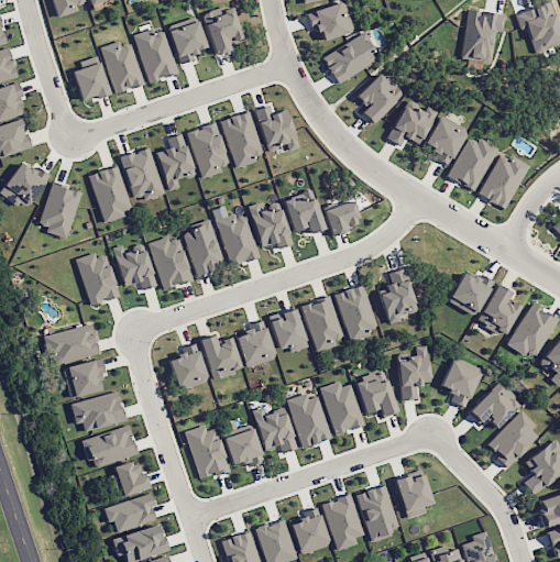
[(52,0),(58,19),(79,12),(77,7),(86,3),(84,0),(52,0)]
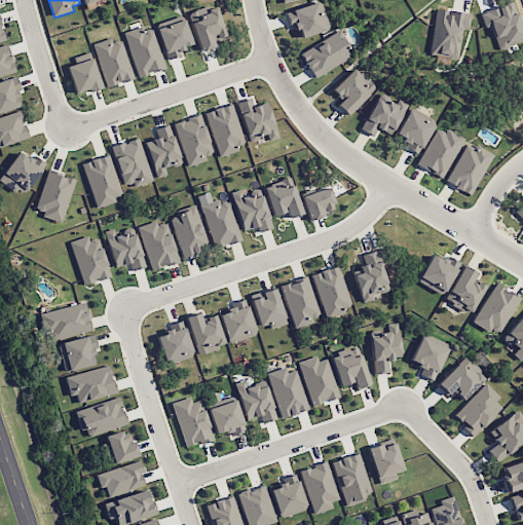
[(299,40),(332,29),(323,2),(290,12),(299,40)]
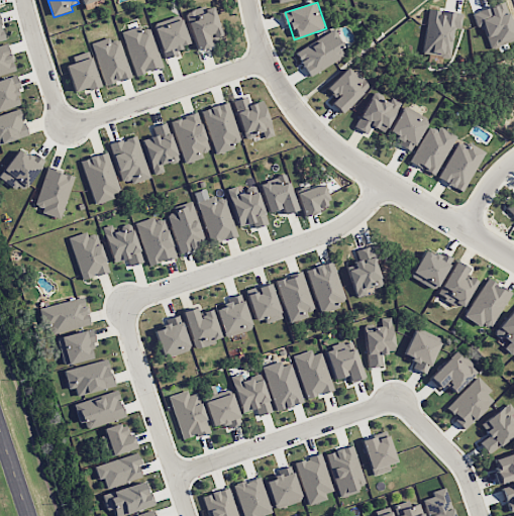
[(213,46),(210,38),(223,34),(214,6),(188,14),(199,52),(213,46)]
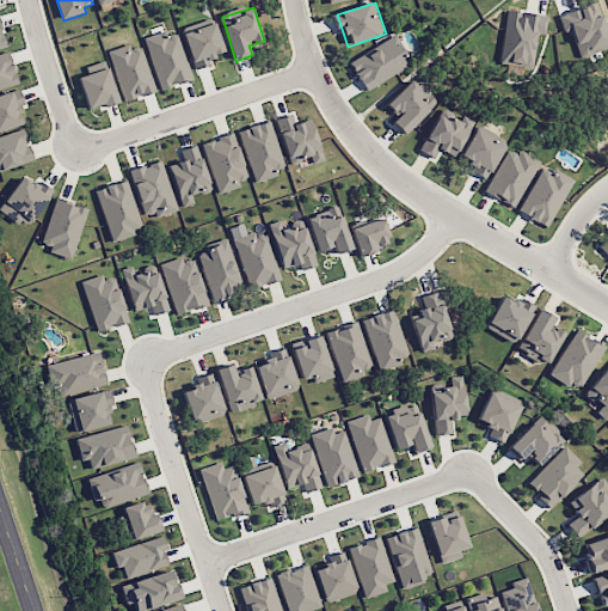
[(197,71),(216,65),(214,56),(226,53),(215,19),(184,29),(197,71)]
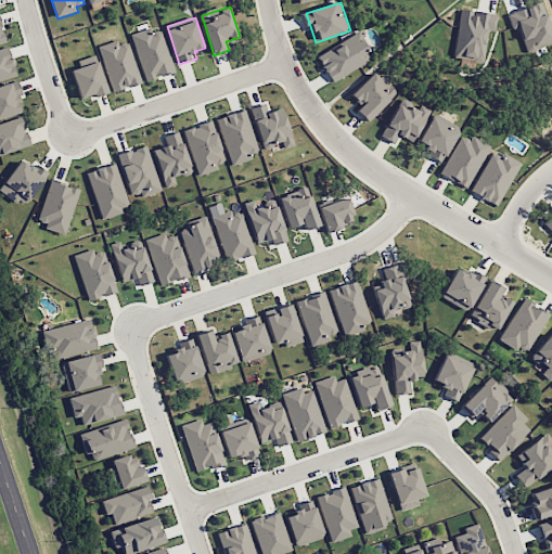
[(146,81),(176,73),(163,30),(153,34),(151,29),(132,35),(146,81)]
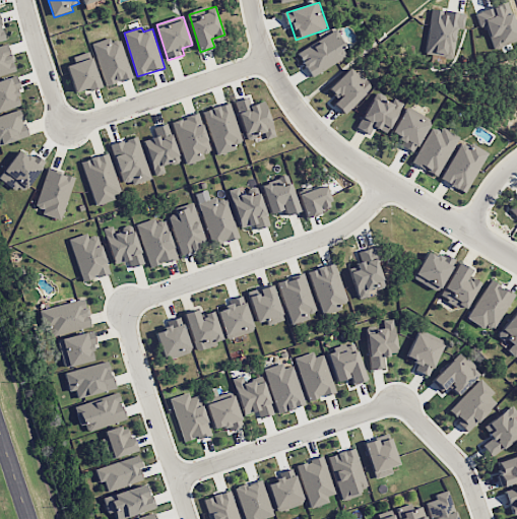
[(349,57),(336,33),(299,53),(312,77),(349,57)]
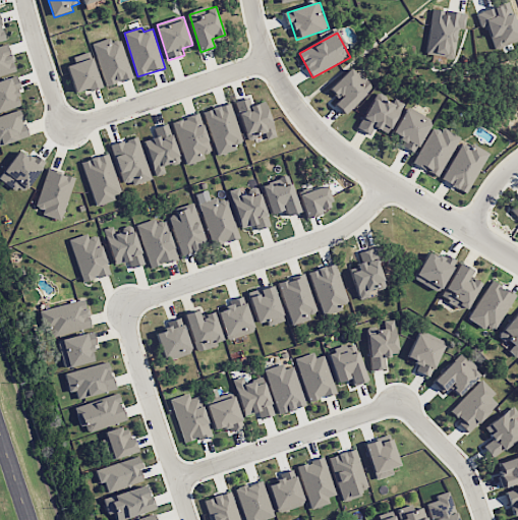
[(94,45),(107,87),(133,78),(121,37),(94,45)]
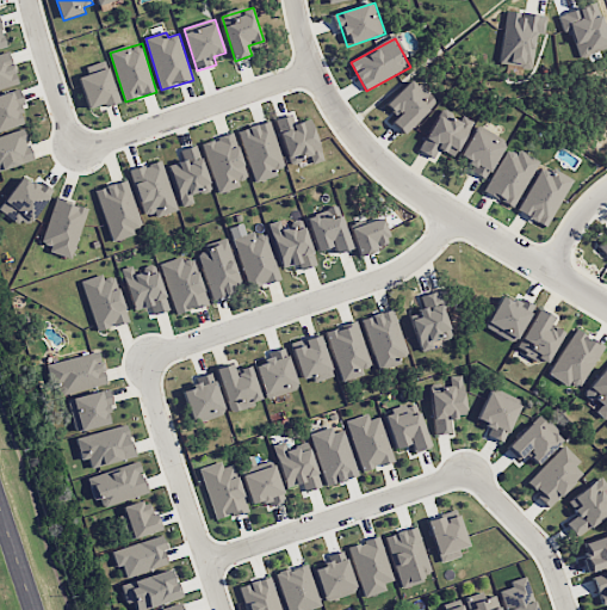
[(0,90),(20,85),(11,53),(0,55),(0,90)]
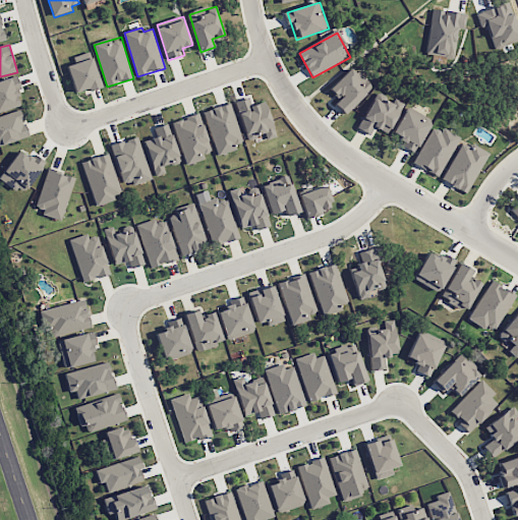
[(68,66),(77,95),(102,87),(93,58),(68,66)]
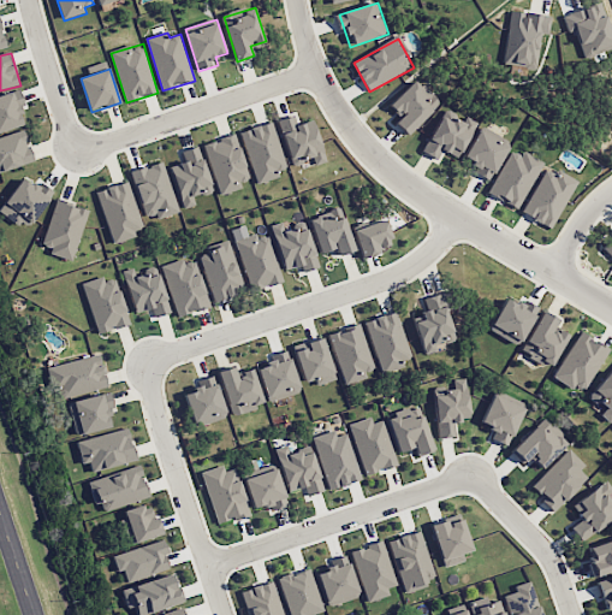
[(391,105),(403,118),(397,124),(408,136),(441,105),(419,80),(391,105)]
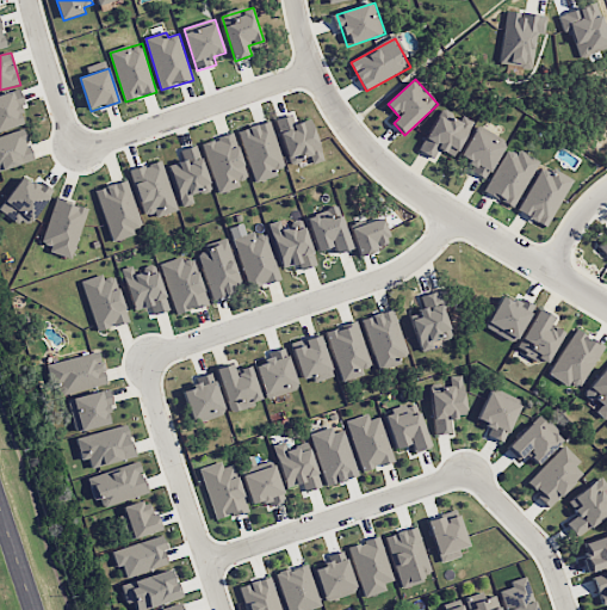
[(0,131),(28,123),(18,91),(0,96),(0,131)]
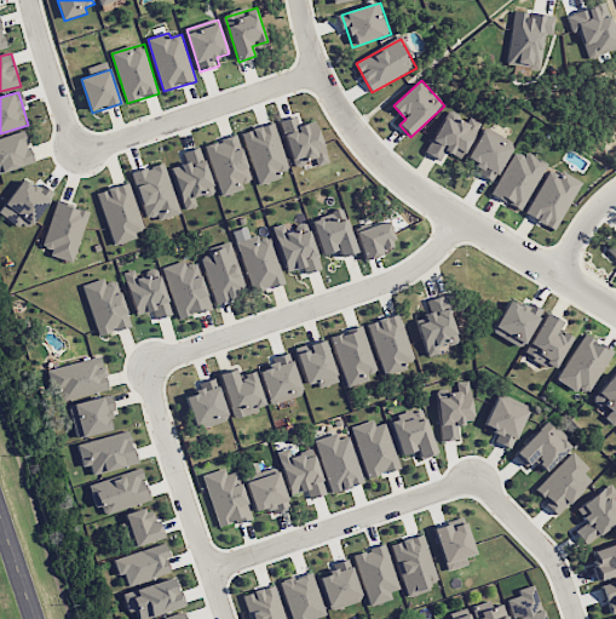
[(462,160),(483,125),(472,118),(467,127),(448,115),(426,153),(441,161),(447,150),(462,160)]
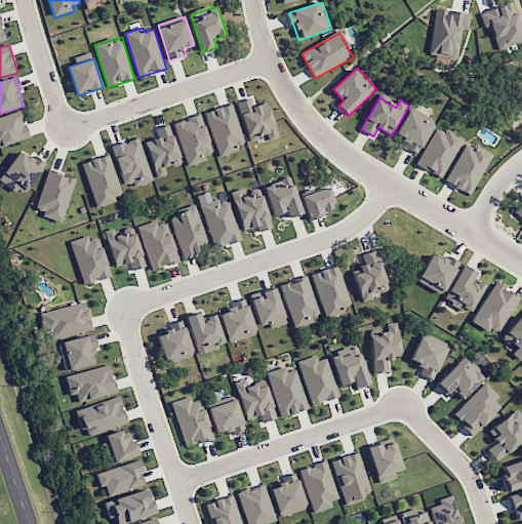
[(239,103),(251,143),(269,137),(271,142),(280,138),(269,103),(253,108),(251,99),(239,103)]
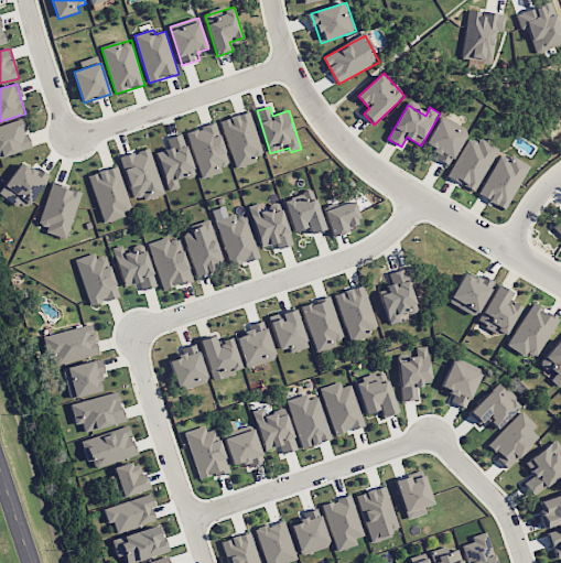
[(222,121),(237,170),(258,163),(256,158),(265,154),(250,112),(222,121)]
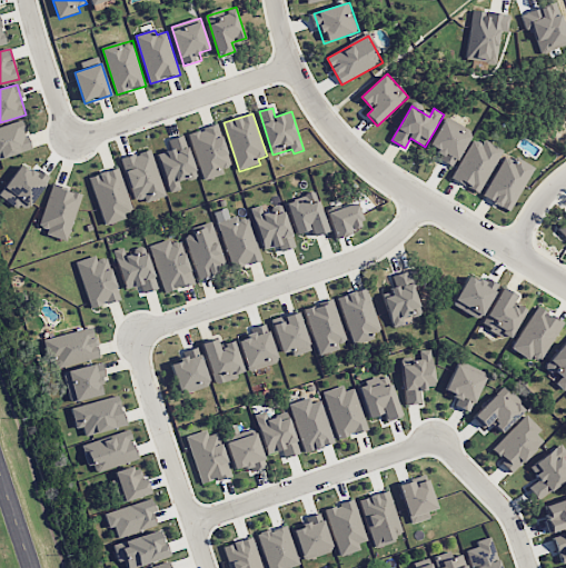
[(430,146),(440,151),(437,159),(455,168),(473,132),(444,118),(430,146)]
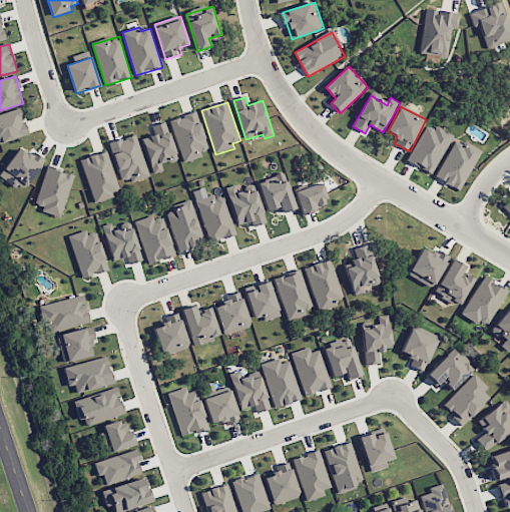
[(0,144),(29,135),(21,109),(0,115),(0,144)]
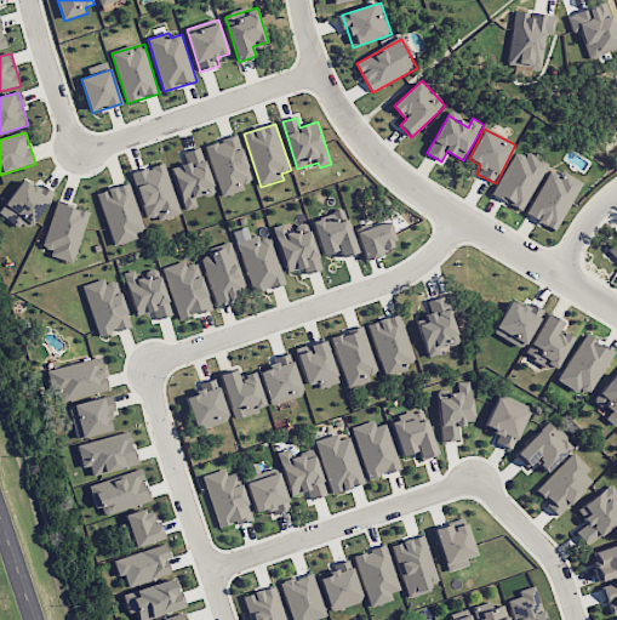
[(206,146),(223,195),(255,186),(238,135),(206,146)]
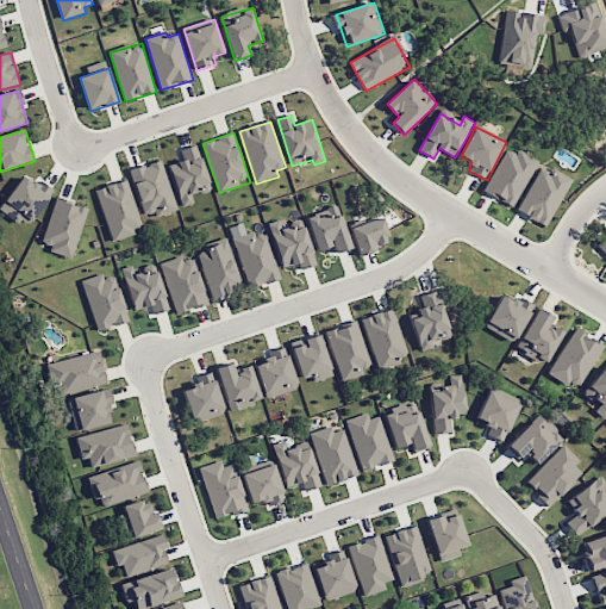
[(181,207),(194,204),(192,194),(210,190),(200,145),(177,150),(180,163),(172,165),(181,207)]
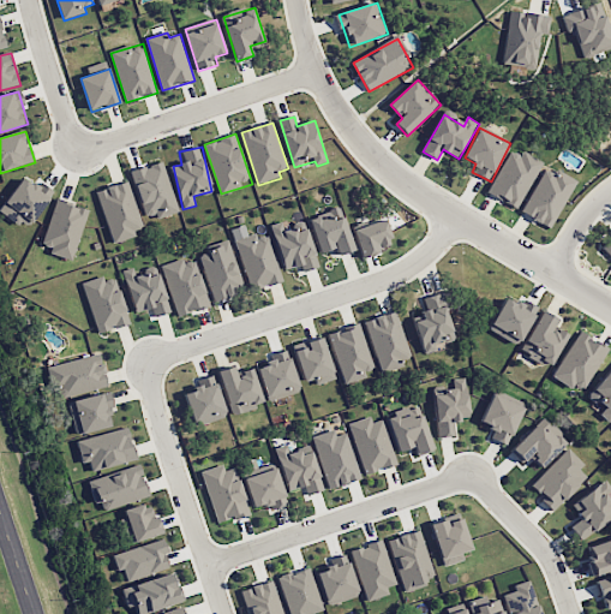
[(544,161),(523,151),(521,155),(510,150),(490,195),(521,209),(544,161)]
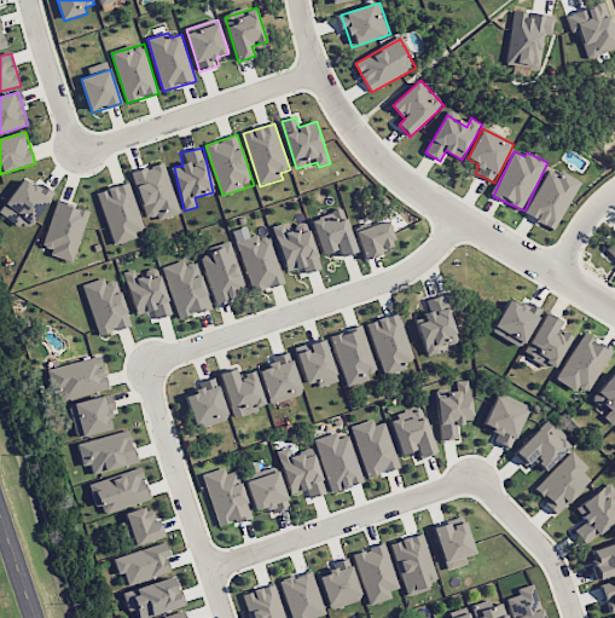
[(133,173),(148,220),(157,217),(160,221),(181,214),(164,162),(133,173)]
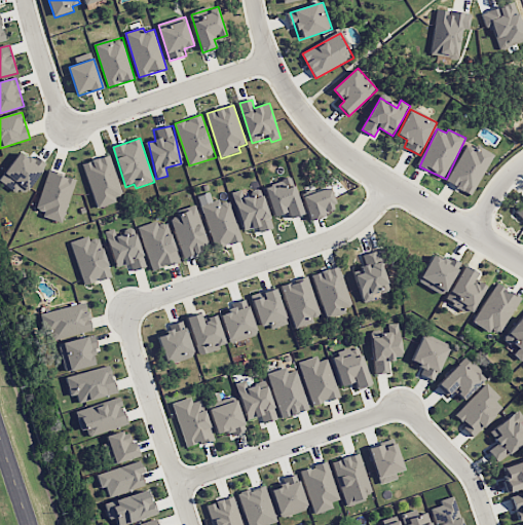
[(468,145),(447,182),(472,196),(495,155),(478,145),(475,149),(468,145)]
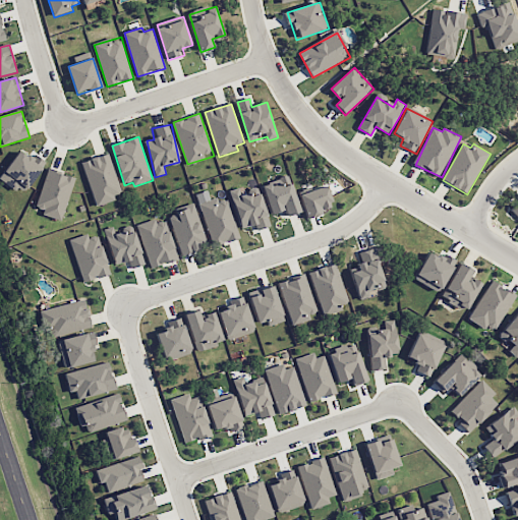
[(46,167),(23,149),(0,177),(22,194),(46,167)]
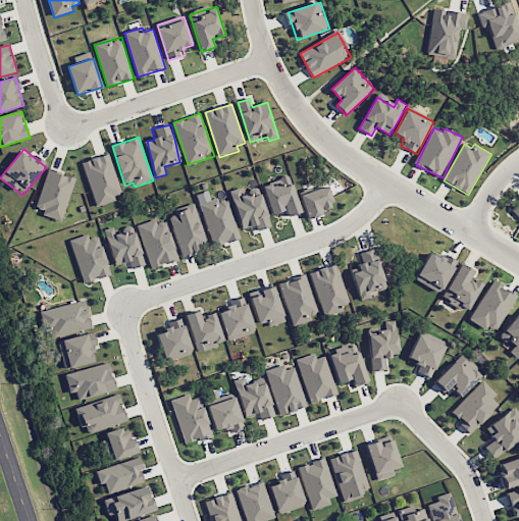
[(83,162),(97,206),(123,198),(110,154),(83,162)]
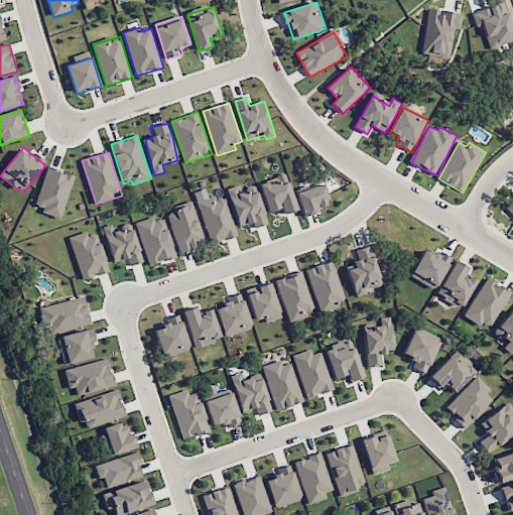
[(36,206),(44,208),(42,213),(62,219),(76,176),(48,168),(36,206)]
